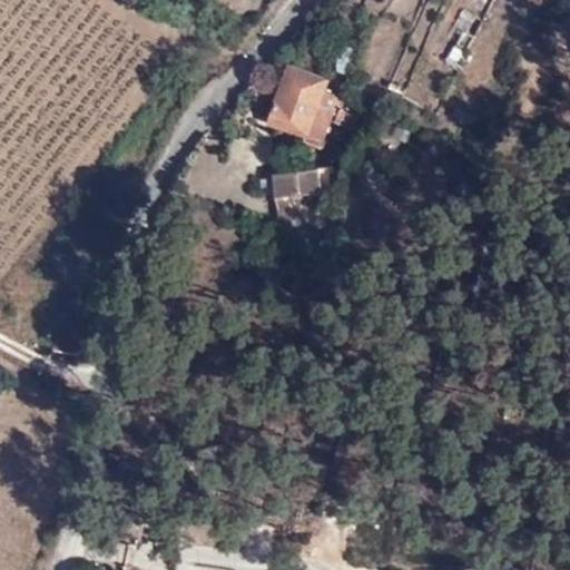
[(286,65),(263,123),(301,137),(311,111),(325,118),(331,100),(318,95),(323,85),(286,65)]
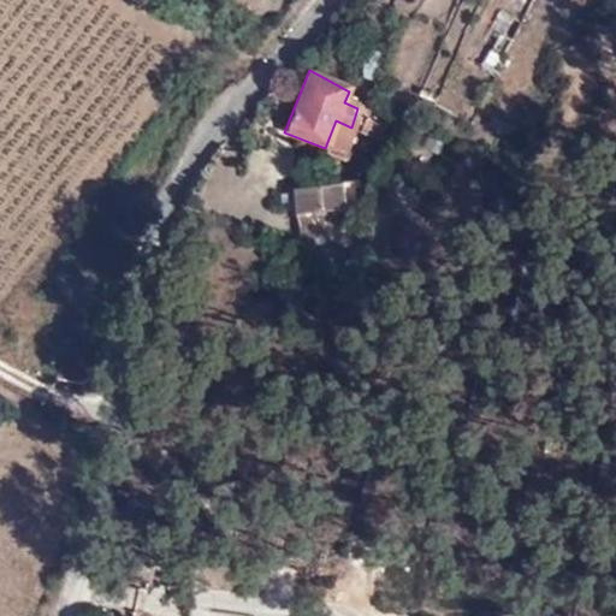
[(284,132),(250,116),(240,134),(274,153),(284,132)]
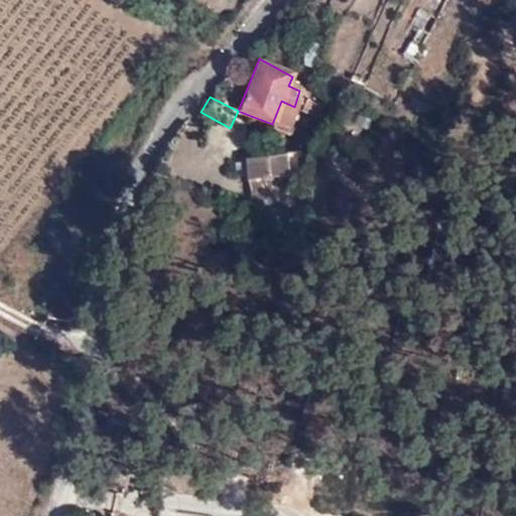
[(284,129),(294,107),(281,101),(272,124),(284,129)]
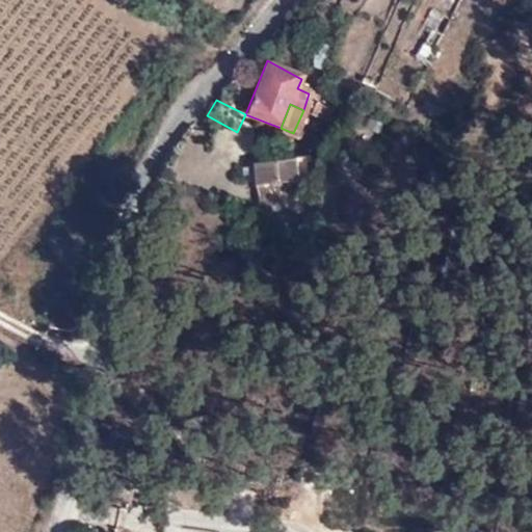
[(329,114),(313,107),(310,114),(313,115),(312,118),(326,125),(329,114)]
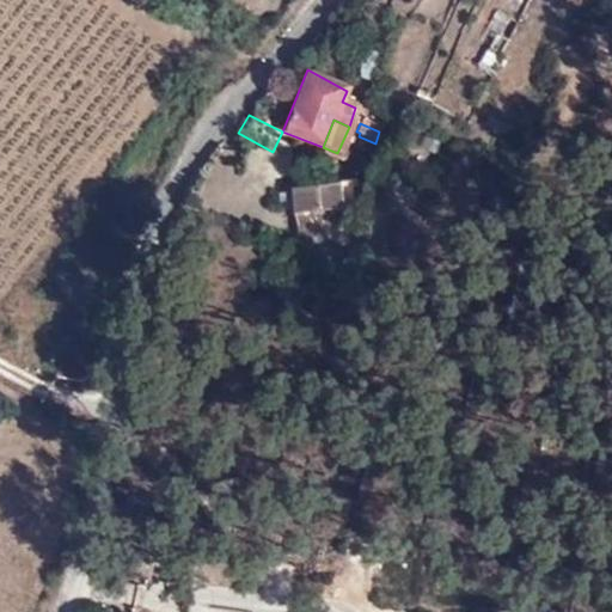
[(336,209),(293,210),(293,234),(337,233),(336,209)]
